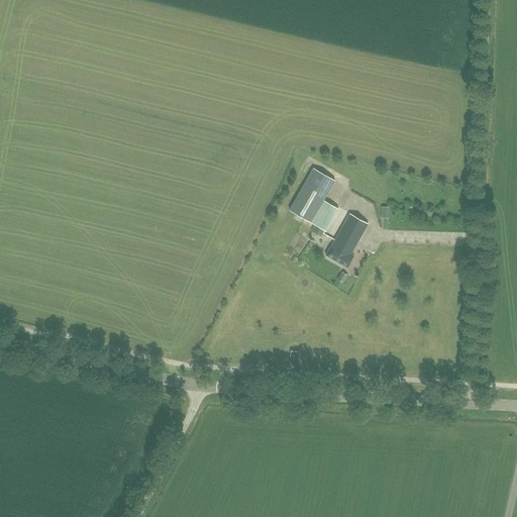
[(311,222),(323,201),(335,181),(313,168),(289,210),(311,222)]
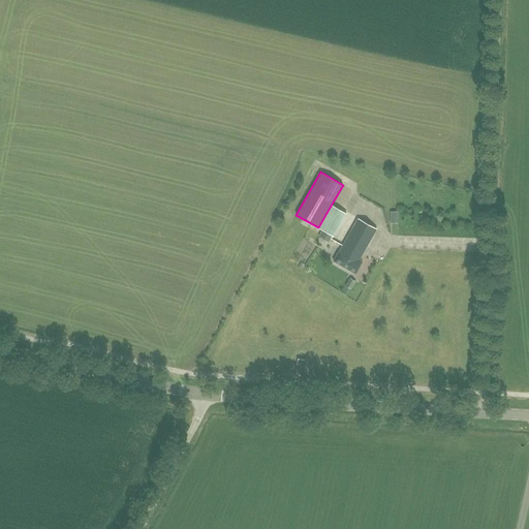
[(346,214),(331,206),(318,227),(333,237),(346,214)]
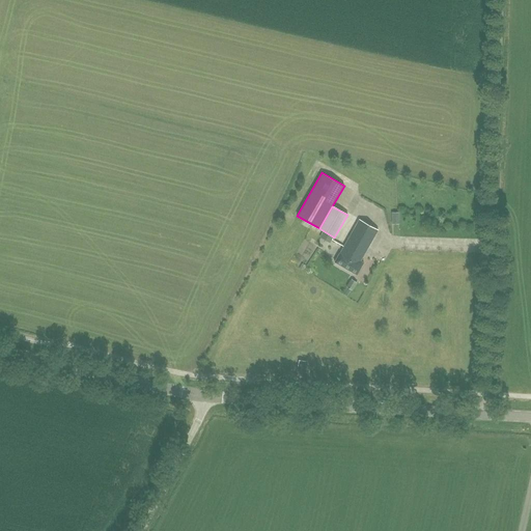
[(334,262),(356,275),(362,263),(360,262),(378,230),(358,220),(339,254),(339,253),(334,262)]
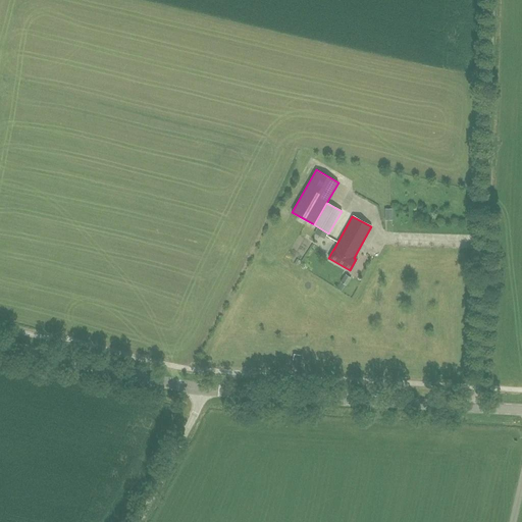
[(346,285),(351,277),(346,274),(341,282),(346,285)]
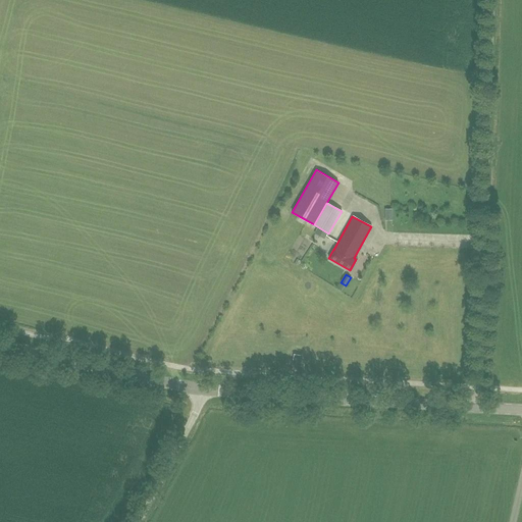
[(293,365),(300,366),(302,356),(294,355),(293,365)]
